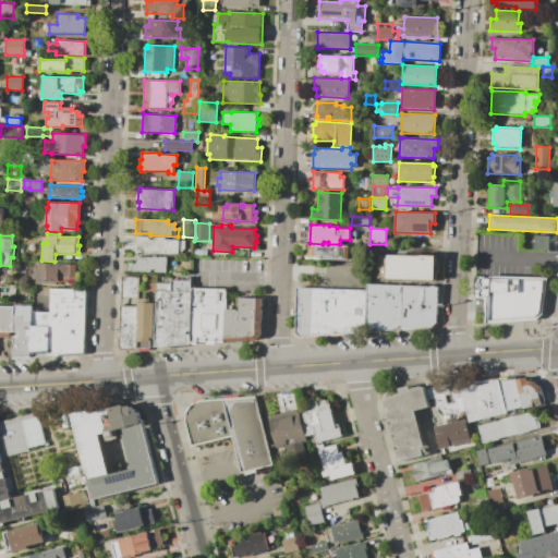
[(534,235),(557,235),(557,251),(533,251),(534,235)]
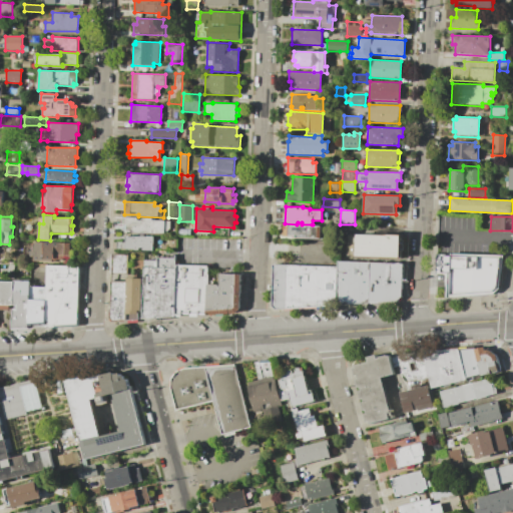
[(147,232),(142,231),(142,233),(135,232),(122,231),(123,217),(138,218),(137,220),(142,220),(142,218),(153,218),(152,219),(165,220),(165,221),(171,221),(171,229),(165,229),(165,233),(147,233),(147,232)]
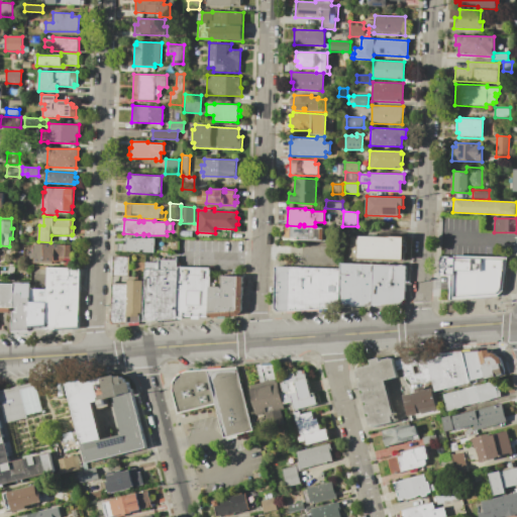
[(298,239),(286,238),(286,225),(287,225),(299,226),(304,226),(314,226),(314,227),(323,228),(323,233),(328,233),(328,235),(329,235),(329,240),(328,240),(328,241),(298,240),(298,239)]
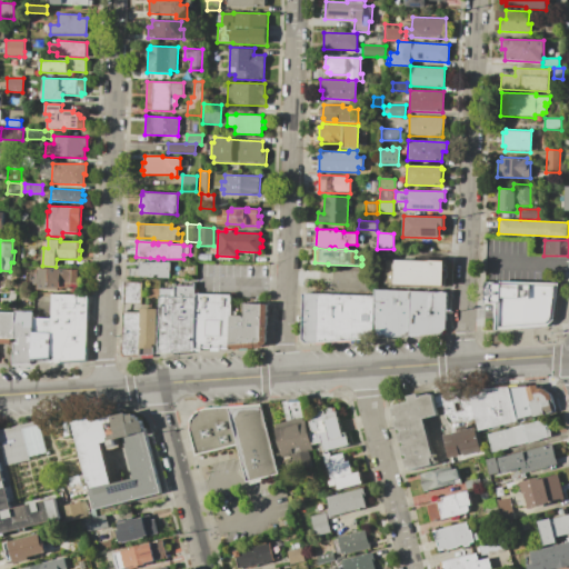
[(428,259),(447,260),(446,288),(396,286),(397,260),(428,261),(428,259)]
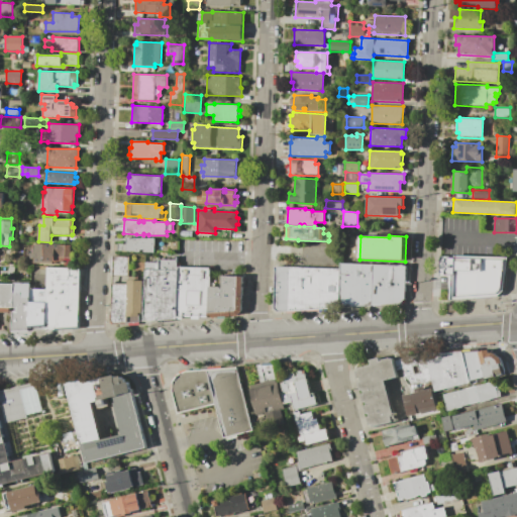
[(145,238),(147,238),(147,237),(156,238),(156,253),(143,252),(143,250),(141,249),(141,252),(117,251),(117,244),(125,244),(125,238),(127,238),(127,237),(141,238),(141,236),(146,236),(145,238)]
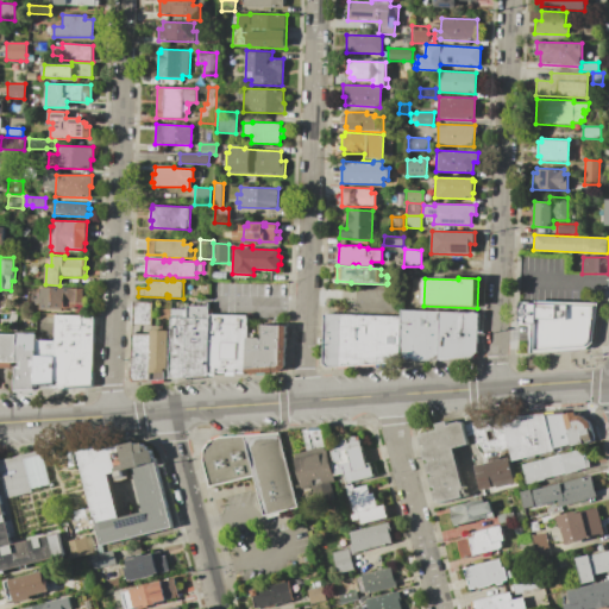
[(201,283),(211,283),(211,296),(200,295),(201,283)]
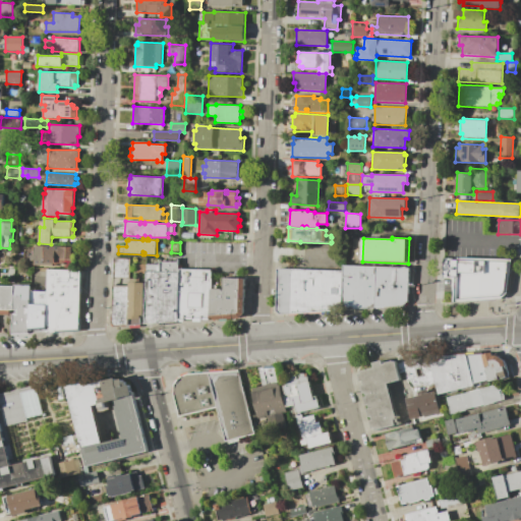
[(35,248),(35,245),(72,247),(71,268),(34,266),(34,264),(23,263),(24,247),(35,248)]
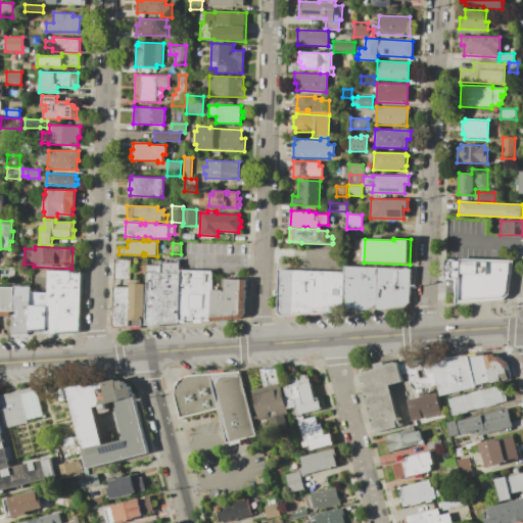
[(114,259),(131,259),(130,280),(113,279),(114,259)]
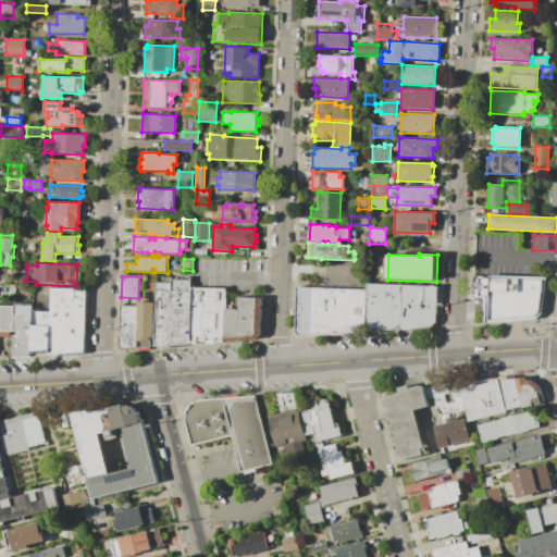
[(473,276),(547,277),(542,314),(535,321),(483,324),(484,298),(473,298),(473,276)]
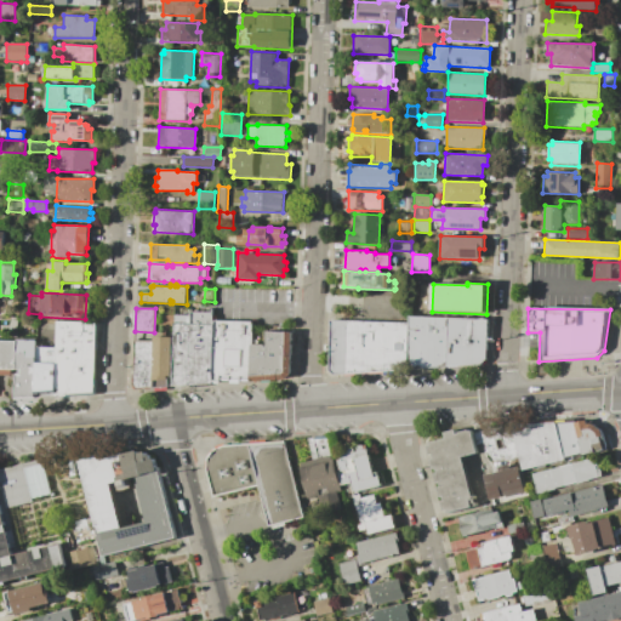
[(174,386),(174,335),(175,324),(192,324),(192,315),(192,312),(214,313),(212,319),(212,382),(174,386)]
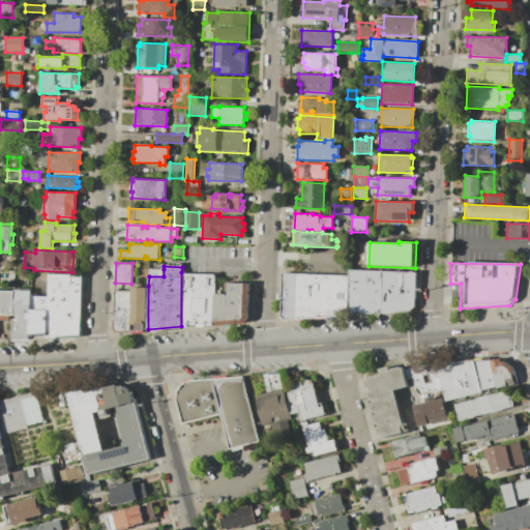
[(149,268),(164,269),(164,276),(149,276),(149,268)]
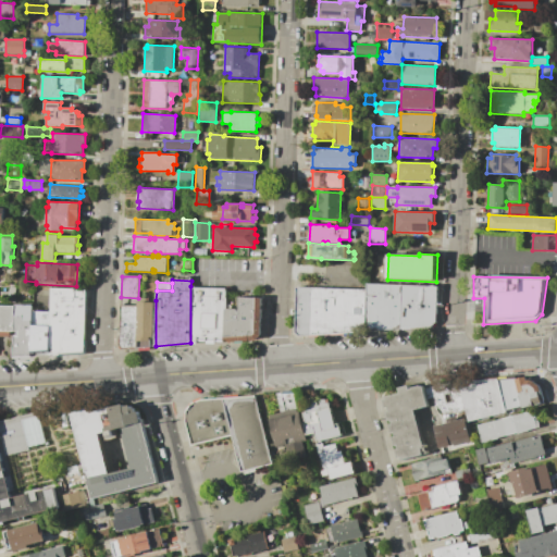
[(403,285),(438,286),(437,322),(434,327),(401,330),(366,332),(367,289),(367,284),(403,285)]
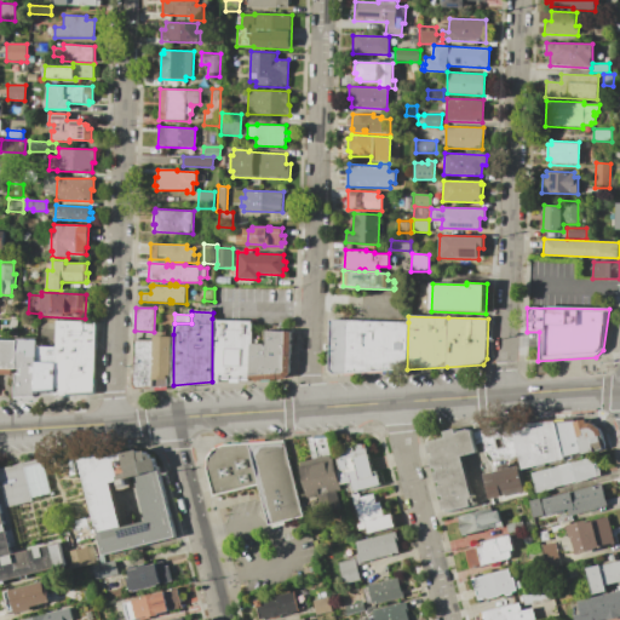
[(212,319),(252,321),(252,344),(251,380),(212,382),(212,319)]
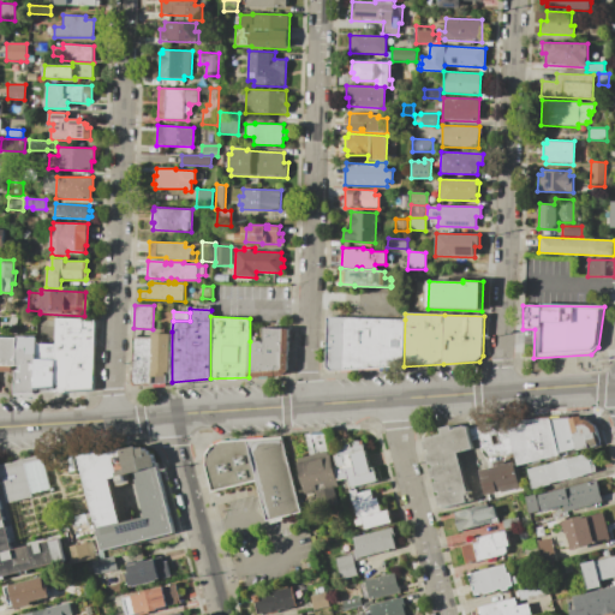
[(404,366),(333,371),(326,366),(328,317),(405,320),(404,366)]
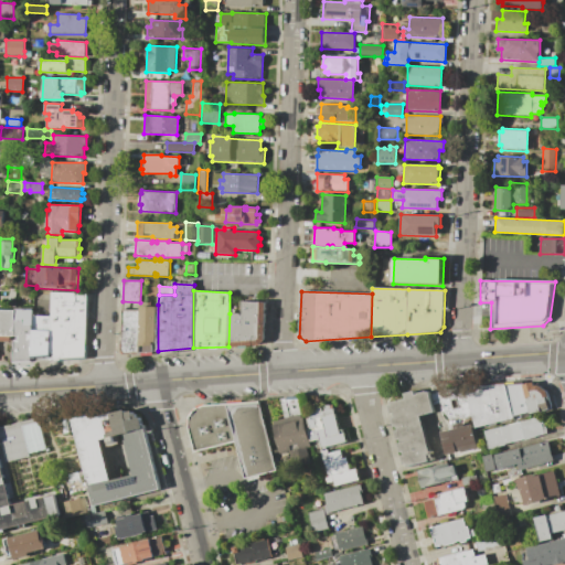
[(51,358),(51,316),(52,294),(87,294),(86,359),(51,358)]
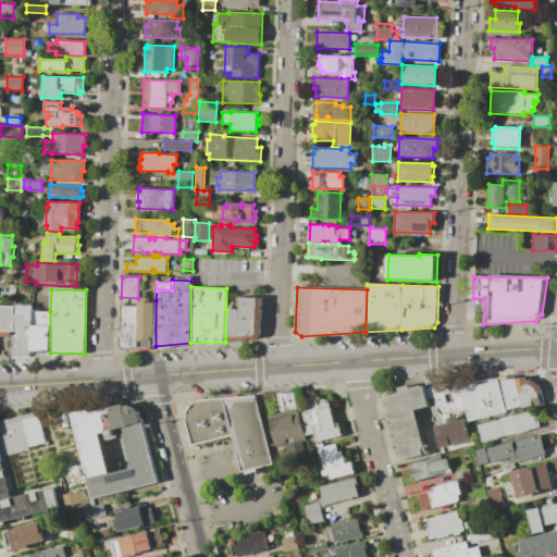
[(226,309),(239,309),(239,298),(263,298),(261,336),(256,339),(225,342),(226,309)]
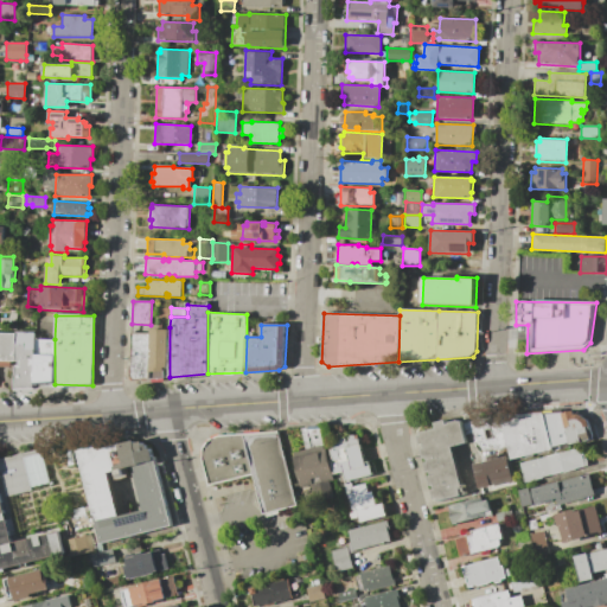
[(170,377),(149,379),(151,332),(152,330),(170,327),(170,377)]
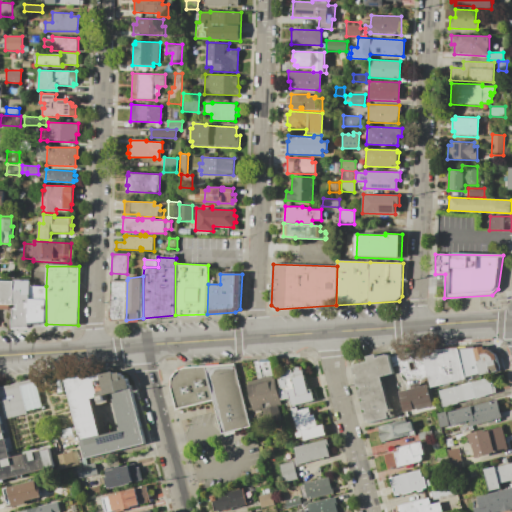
[(0,279),(14,280),(13,304),(10,304),(10,308),(0,308),(0,279)]
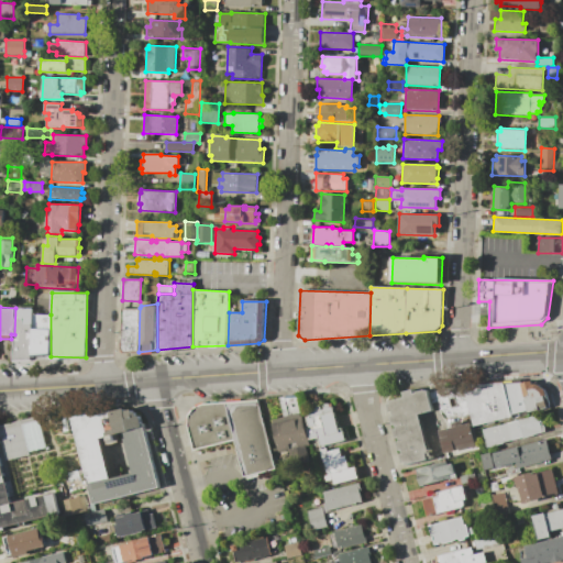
[(14,361),(14,334),(15,308),(32,308),(33,315),(32,360),(14,361)]
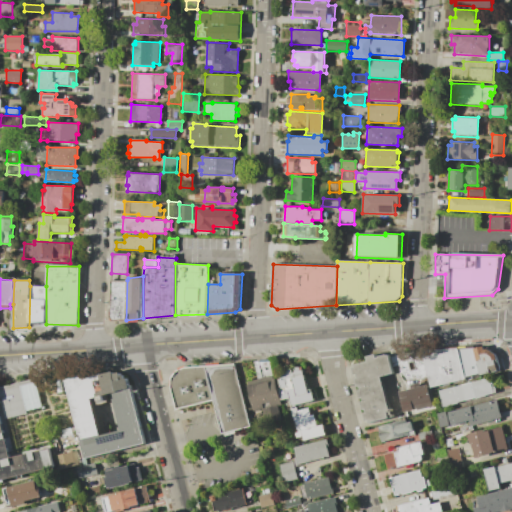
[(126,320),(112,321),(109,317),(110,280),(127,280),(126,320)]
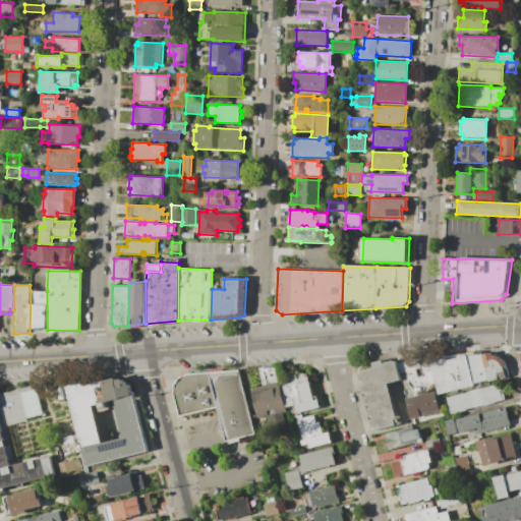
[(47,330),(30,333),(31,291),(47,291),(47,330)]
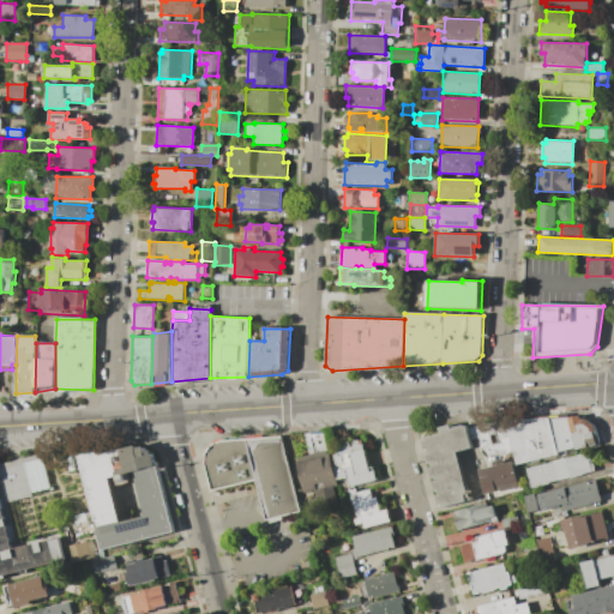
[(506,421),(548,417),(559,455),(517,464),(515,452),(506,421)]
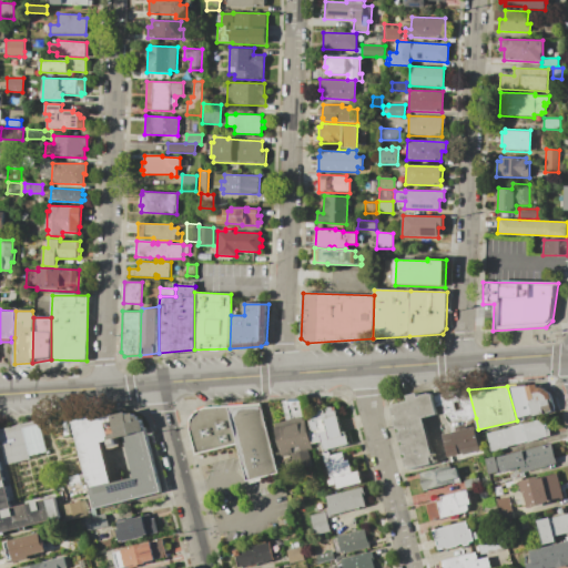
[(526,386),(534,416),(517,421),(507,386),(526,386)]
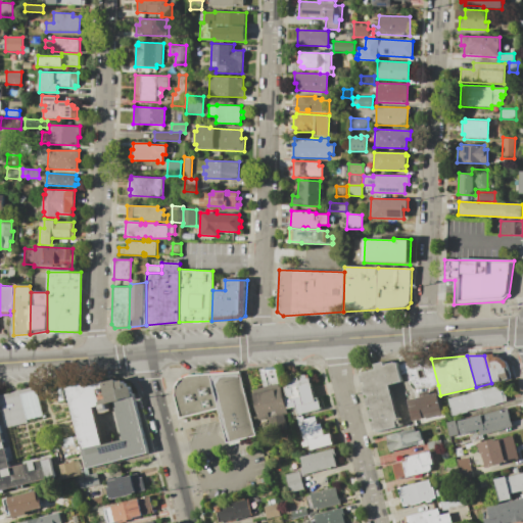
[(484,355),(494,355),(503,358),(508,364),(512,378),(491,383),(484,355)]
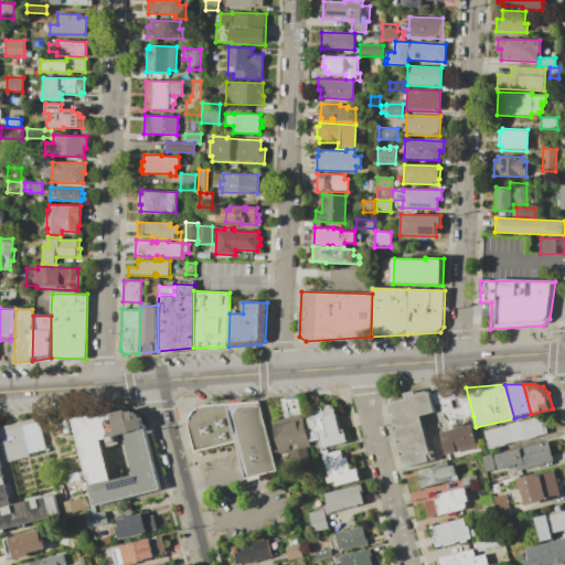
[(447,455),(441,433),(455,429),(452,422),(448,417),(445,412),(443,413),(440,403),(435,404),(433,394),(466,387),(473,416),(464,418),(466,427),(472,425),(478,448),(447,455)]
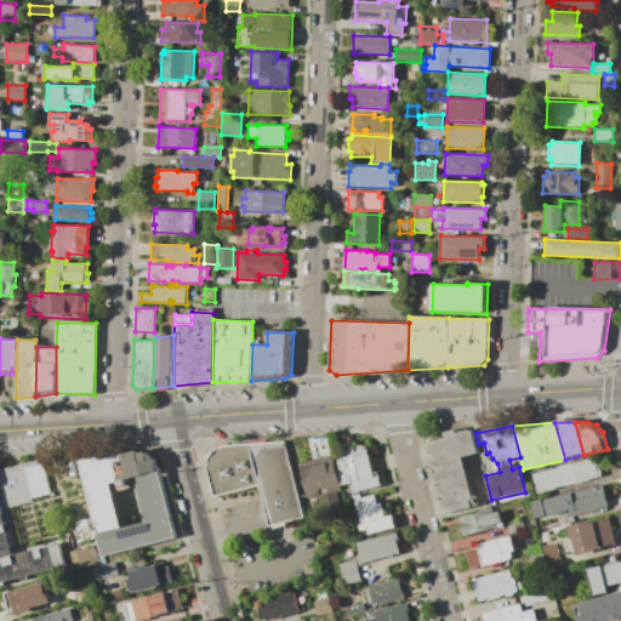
[(427,443),(433,469),(437,468),(438,472),(434,473),(437,484),(442,483),(442,486),(438,488),(440,497),(444,496),(445,501),(442,502),(445,514),(476,506),(477,505),(474,496),(473,496),(462,457),(478,454),(472,431),(456,434),(455,429),(444,433),(445,438),(427,443)]
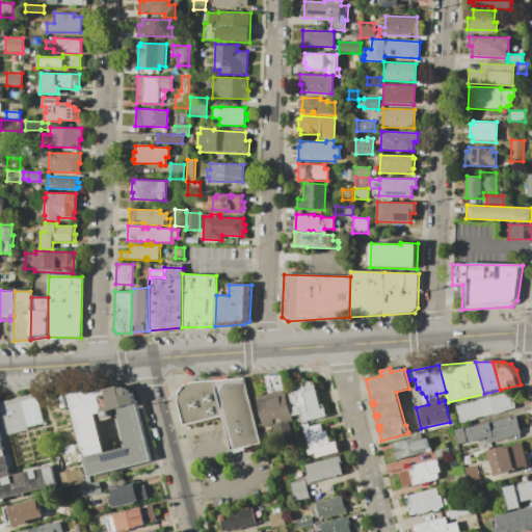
[(290,422),(293,434),(276,439),(274,428),(267,430),(267,427),(264,428),(258,401),(259,400),(259,397),(269,395),(264,375),(283,376),(287,391),(286,392),(286,394),(288,394),(290,404),(293,416),(294,421),(290,422)]
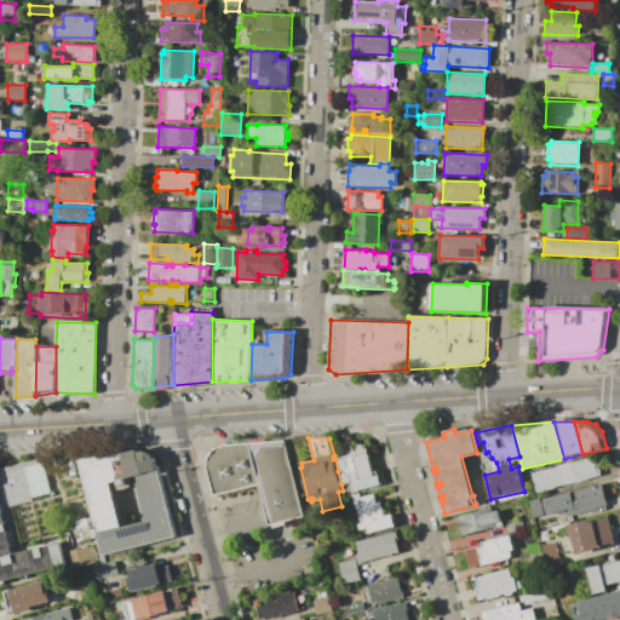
[(213,497),(207,466),(207,458),(211,454),(213,451),(222,445),(286,441),(305,518),(269,527),(263,500),(258,484),(213,497)]
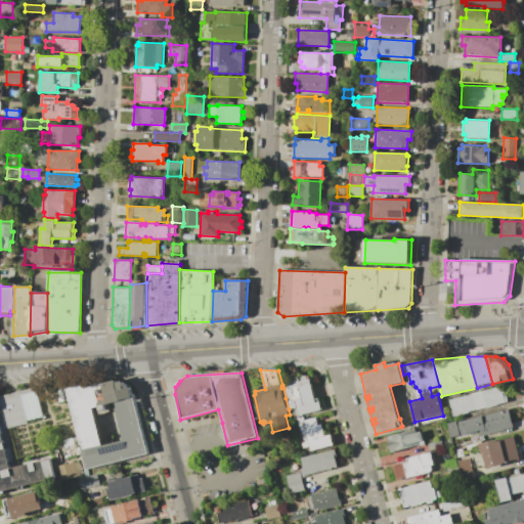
[(309,375),(310,379),(311,378),(316,398),(319,397),(322,410),(299,416),(297,407),(289,409),(286,398),(288,398),(286,388),(289,388),(288,384),(290,384),(289,380),(309,375)]
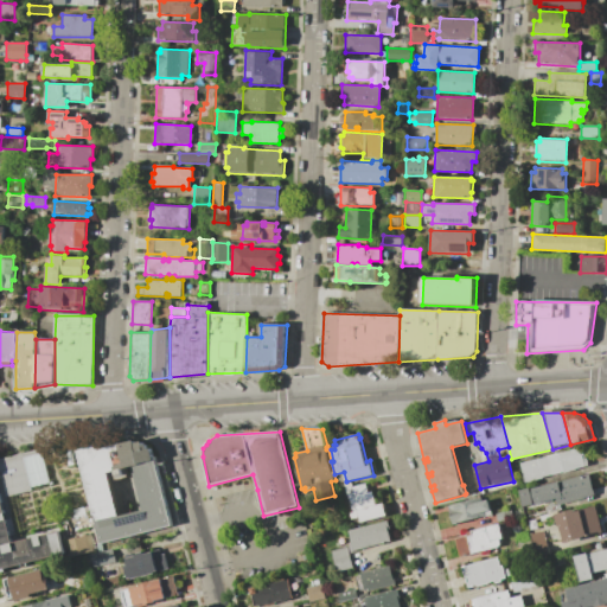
[(101,547),(77,449),(96,445),(98,451),(135,441),(144,441),(148,443),(152,448),(173,528),(101,547)]
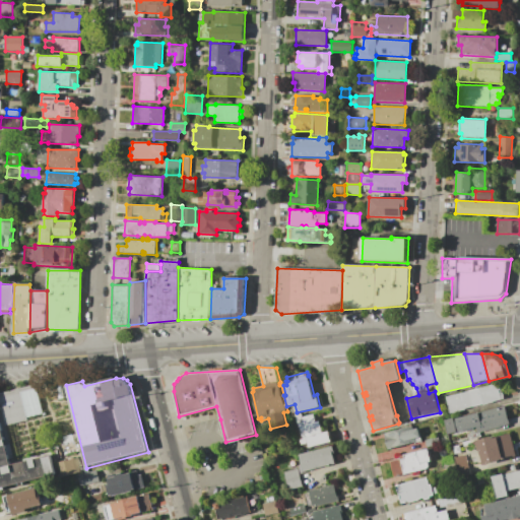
[(18,387),(34,384),(42,413),(25,416),(18,387)]
